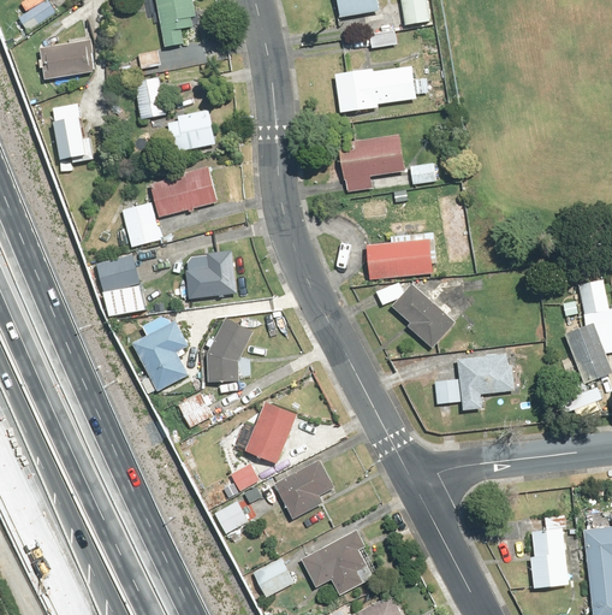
[(57,12),(47,0),(45,0),(19,18),(29,31),(57,12)]
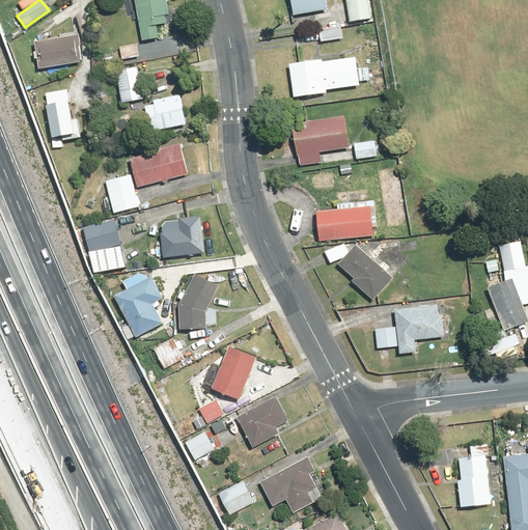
[(156,24),(169,22),(165,0),(135,0),(142,39),(158,36),(156,24)]
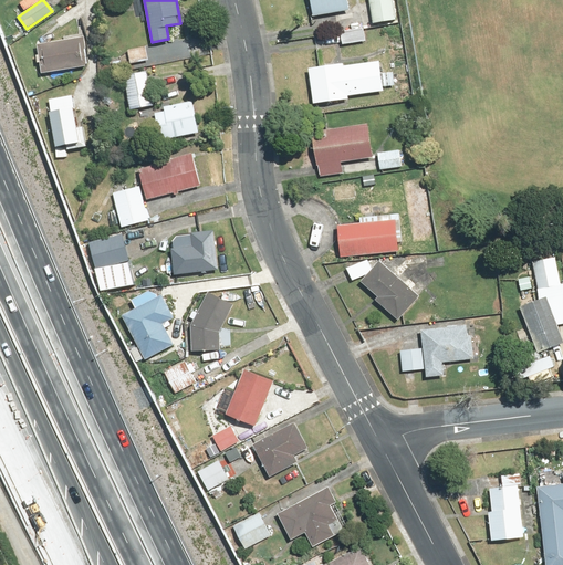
[(310,0),(312,16),(347,10),(345,0),(310,0)]
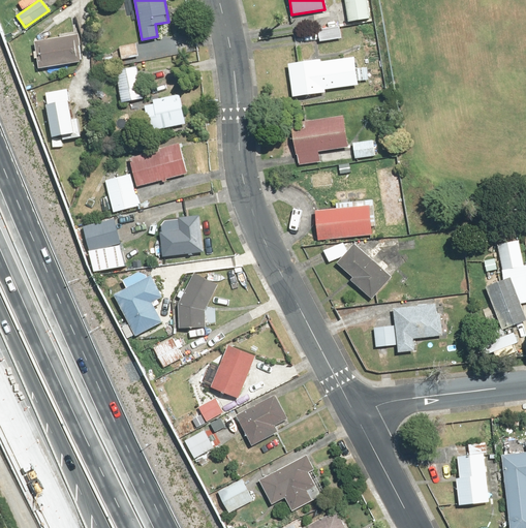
[(368,18),(365,0),(343,0),(347,21),(368,18)]
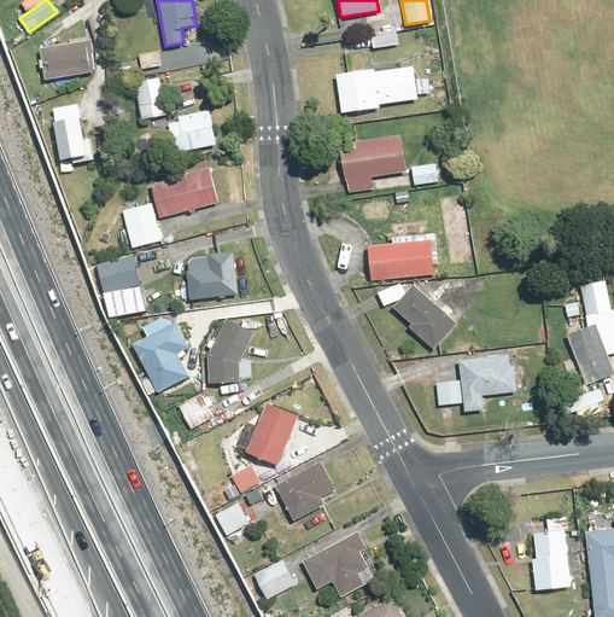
[(79,18),(72,11),(59,22),(64,29),(79,18)]
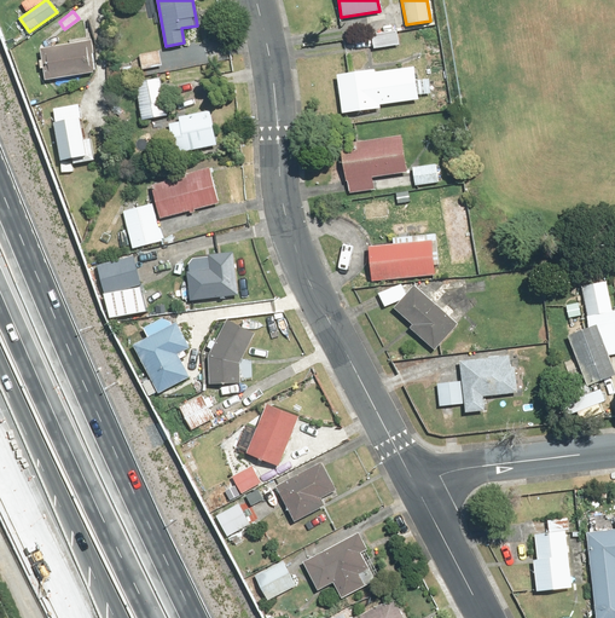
[(88,41),(82,42),(80,30),(70,32),(62,33),(64,45),(63,45),(42,48),(47,79),(93,71),(88,41)]
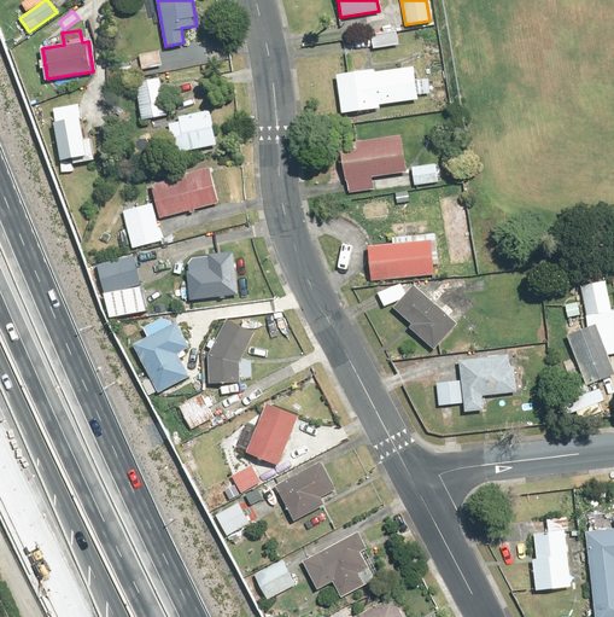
[(373,47),(397,46),(396,30),(372,33),(373,47)]
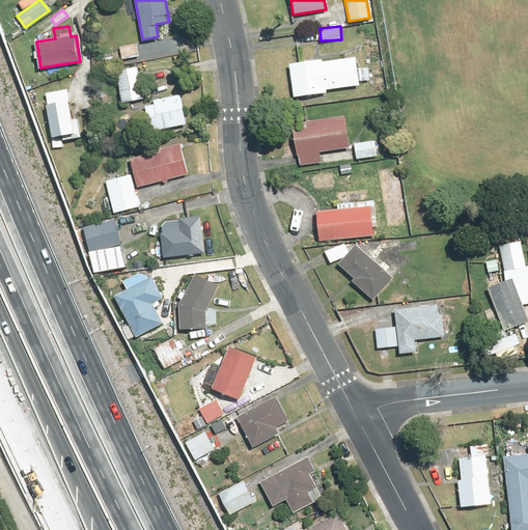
[(139,56),(137,44),(120,47),(122,58),(139,56)]
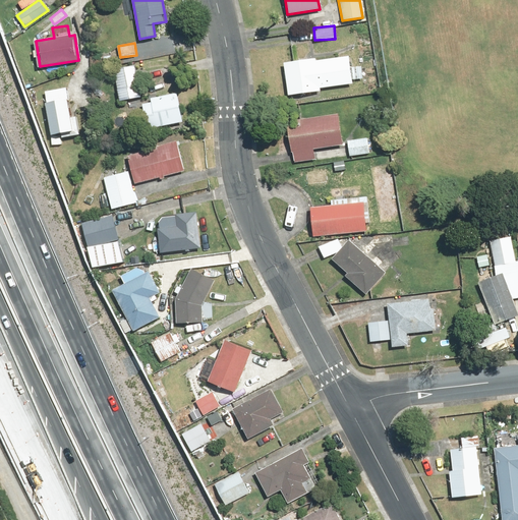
[(288,95),(320,91),(320,87),(352,82),(348,56),(314,60),(314,58),(284,62),(288,95)]
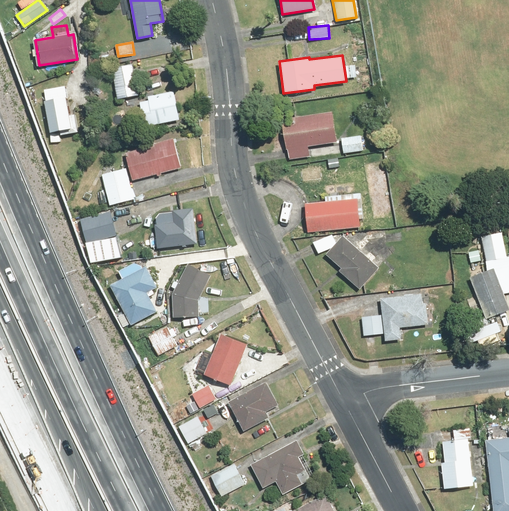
[(130,68),(130,63),(111,66),(118,99),(153,94),(149,65),(130,68)]
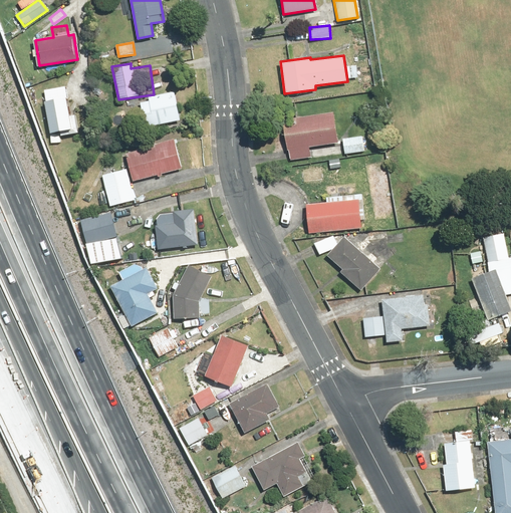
[(75,114),(71,115),(68,97),(66,97),(65,87),(45,90),(51,133),(61,132),(61,136),(78,133),(75,114)]
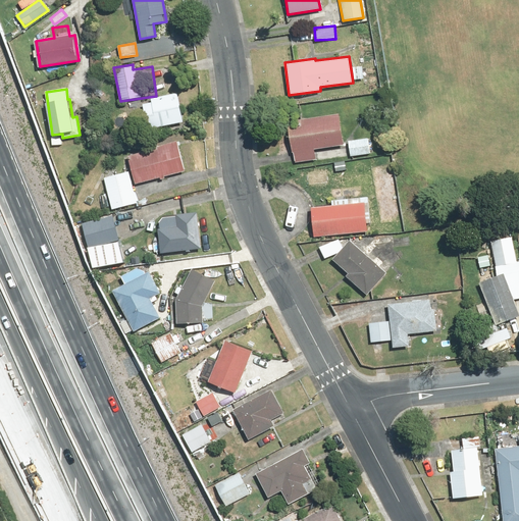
[(178,94),(151,98),(152,103),(143,104),(146,126),(183,121),(178,94)]
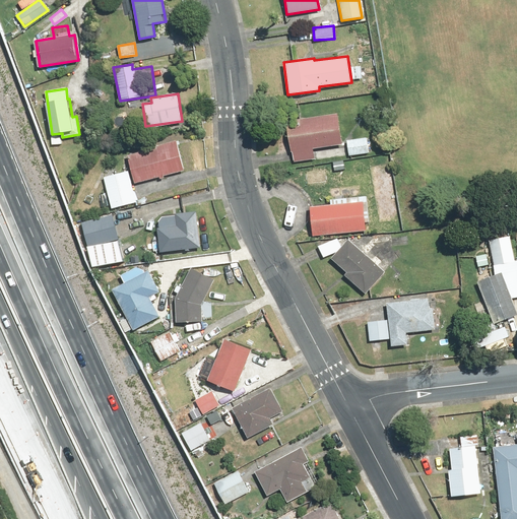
[(314,148),(341,144),(337,113),(285,121),(292,161),(315,158),(314,148)]
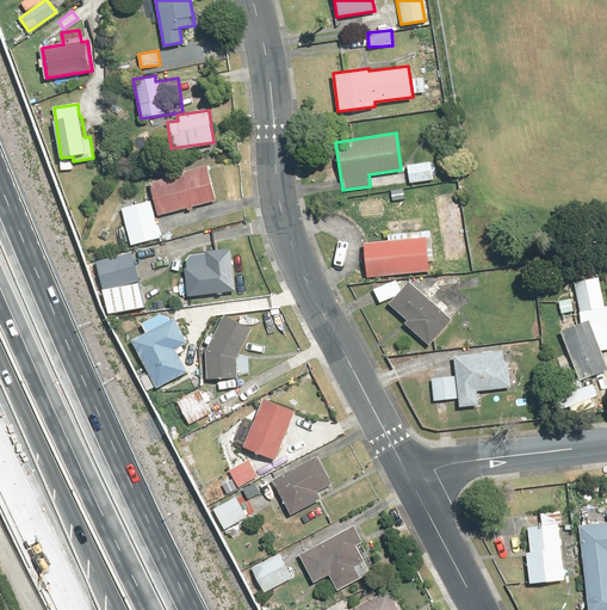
[(435,161),(407,164),(409,183),(437,180),(435,161)]
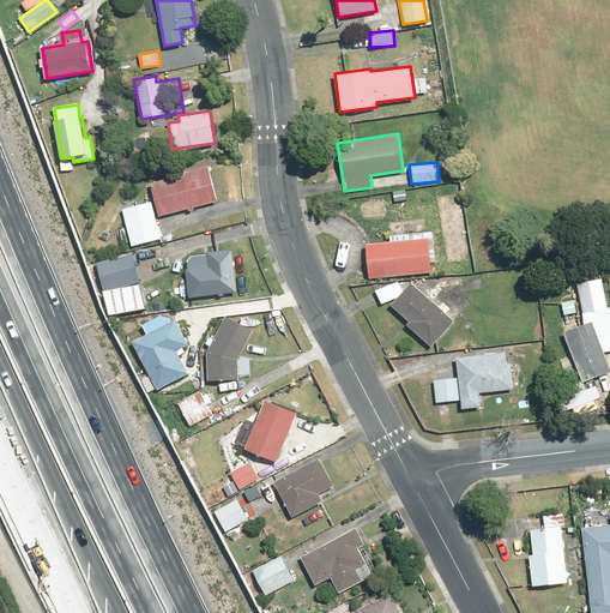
[(161,215),(217,199),(207,166),(151,181),(161,215)]
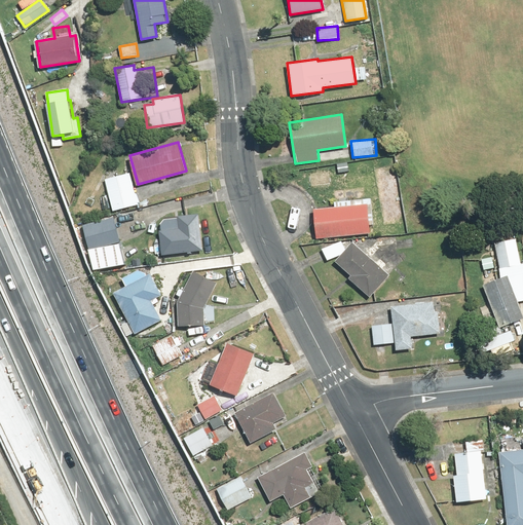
[(129,173),(105,178),(112,211),(137,205),(129,173)]
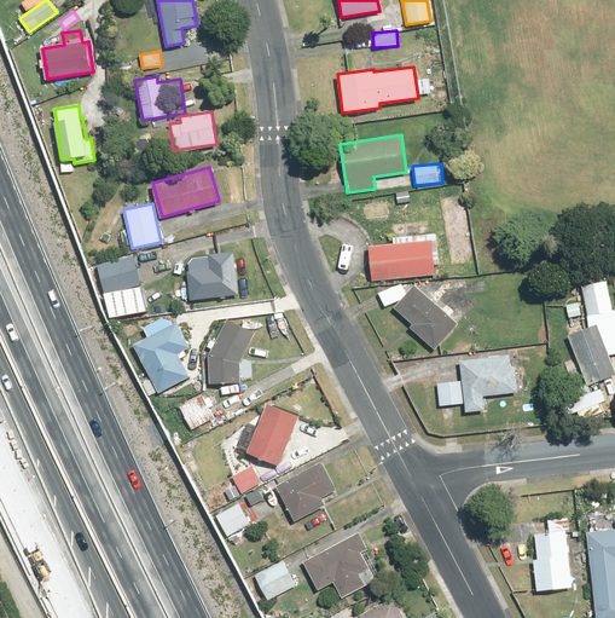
[(393,237),(394,244),(369,247),(371,281),(434,275),(433,265),(437,265),(435,234),(393,237)]
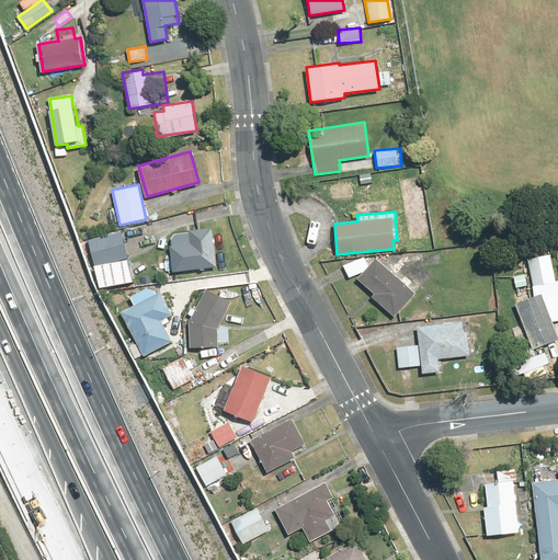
[(212,237),(212,229),(190,229),(191,244),(171,244),(172,270),(215,269),(215,237),(212,237)]
